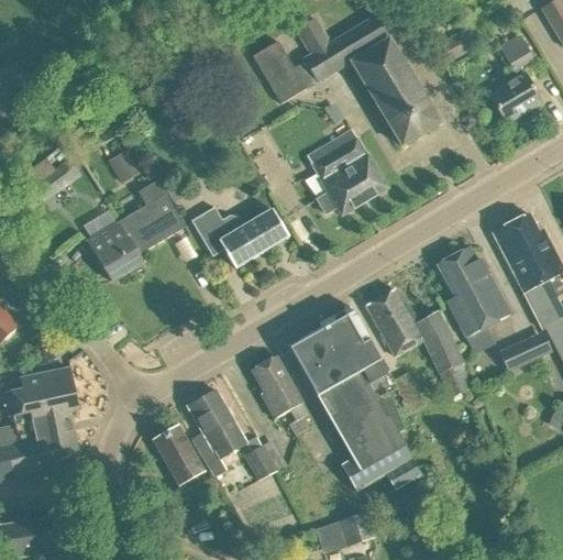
[(553,0),(540,8),(562,46),(562,45),(562,0),(553,0)]
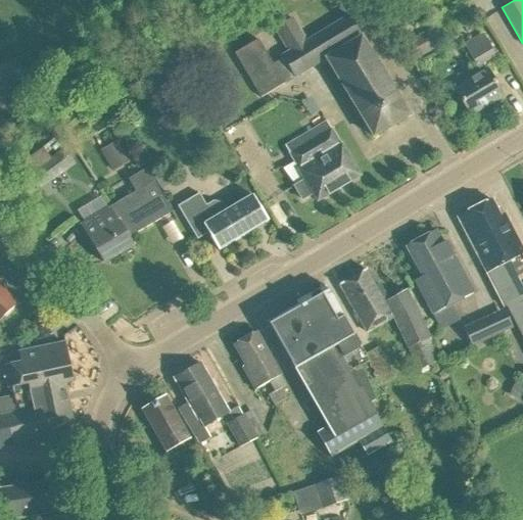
[(284,83),(295,76),(326,57),(373,135),(409,113),(362,36),(349,13),(306,40),(292,17),(276,28),(289,50),(283,54),(283,55),(273,62),(257,38),(234,52),(260,95),(284,82),(284,83)]
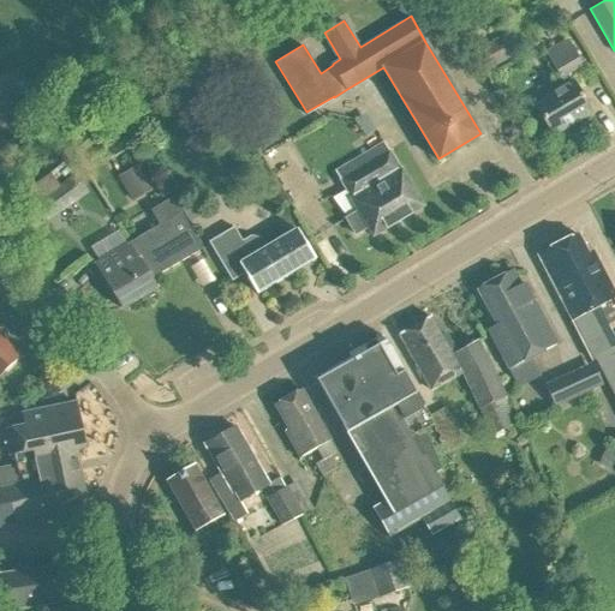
[(551,133),(590,111),(567,72),(581,64),(567,39),(547,51),(565,83),(533,102),(551,133)]
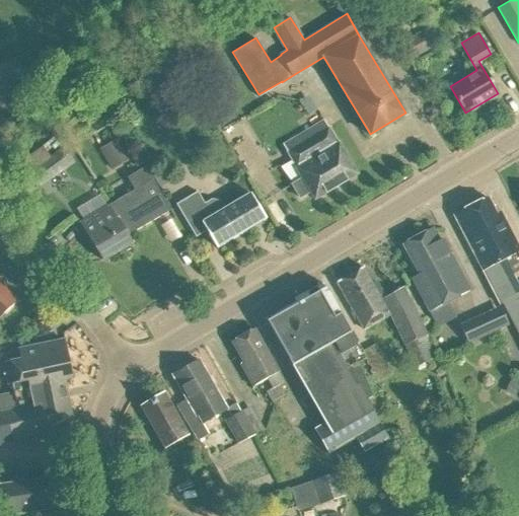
[(411,63),(433,50),(423,33),(400,47),(411,63)]
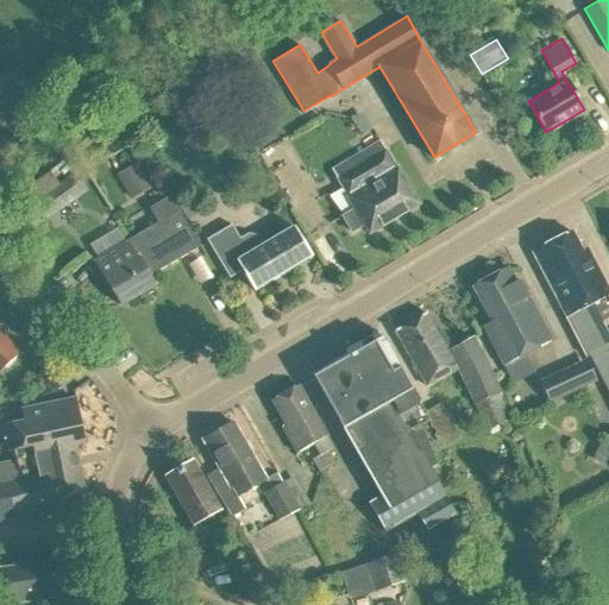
[(189,61),(175,70),(195,102),(209,92),(189,61)]
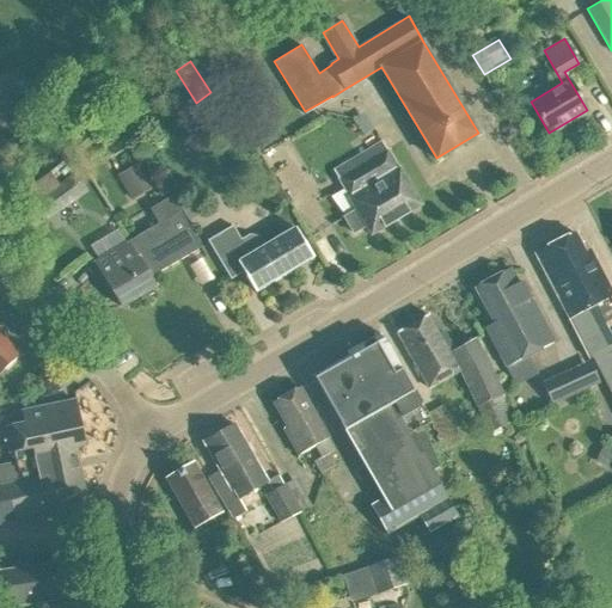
[(29,88),(18,92),(24,106),(34,103),(29,88)]
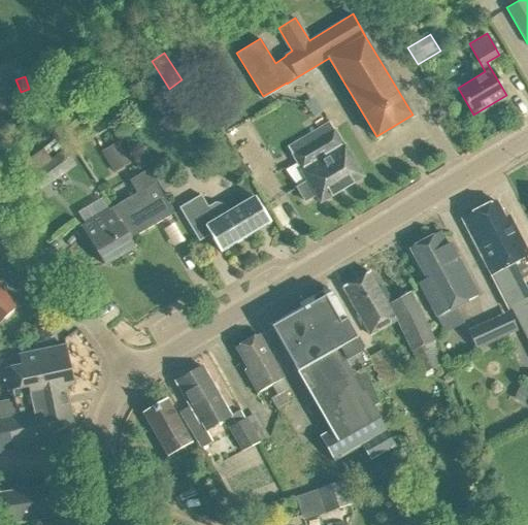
[(0,116),(17,110),(6,77),(0,78),(0,116)]
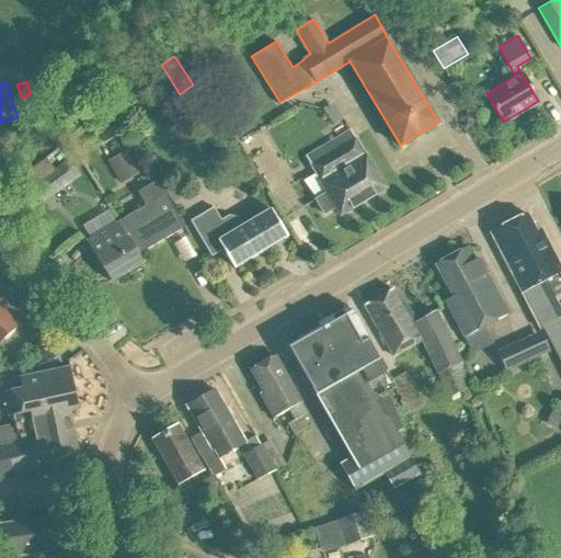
[(306,156),(321,181),(320,181),(327,192),(316,198),(324,213),(335,206),(341,215),(387,188),(366,154),(365,154),(351,129),(306,156)]
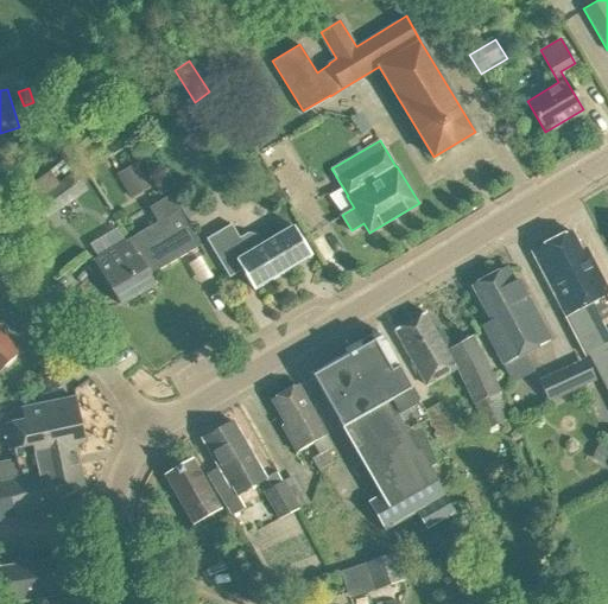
[(118,172),(131,197),(154,184),(143,160),(118,172)]
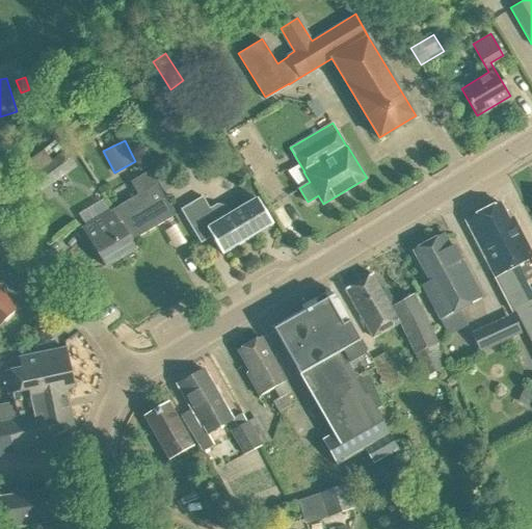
[(33,170),(46,187),(67,173),(54,156),(33,170)]
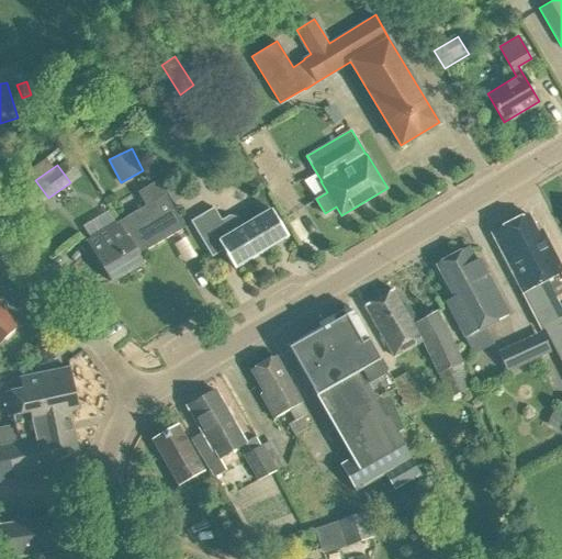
[(146,205),(116,222),(87,239),(111,281),(144,263),(138,254),(183,227),(188,235),(189,235),(157,180),(138,191),(146,205)]
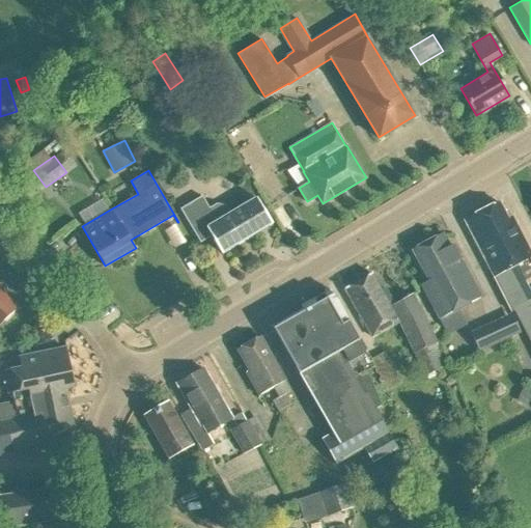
[(200,242),(211,235),(221,253),(273,223),(257,196),(230,213),(226,205),(217,202),(208,206),(202,195),(179,209),(200,242)]
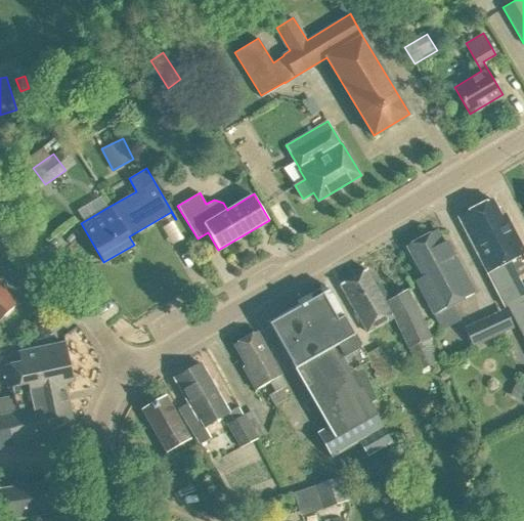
[(487,272),(498,294),(505,306),(507,305),(523,338),(523,288),(518,275),(523,271),(523,258),(522,254),(523,252),(523,249),(505,212),(500,215),(492,199),(459,216),(486,271),(486,272),(487,272)]
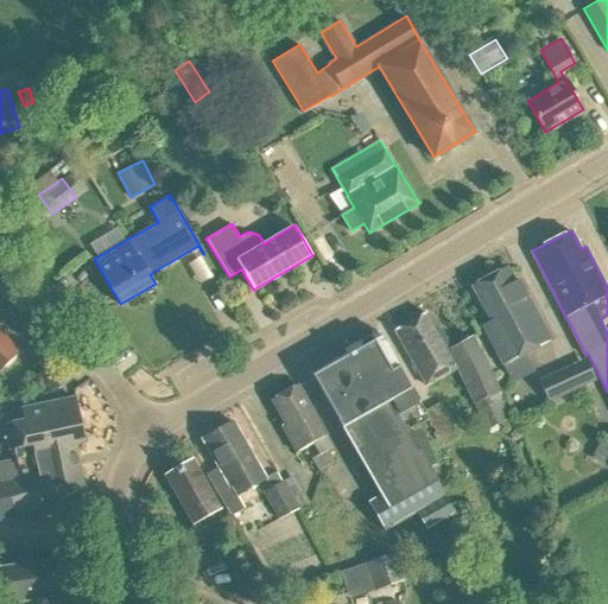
[(481,324),(502,363),(524,353),(550,338),(519,279),(514,281),(507,266),(473,285),(491,319),(481,324)]
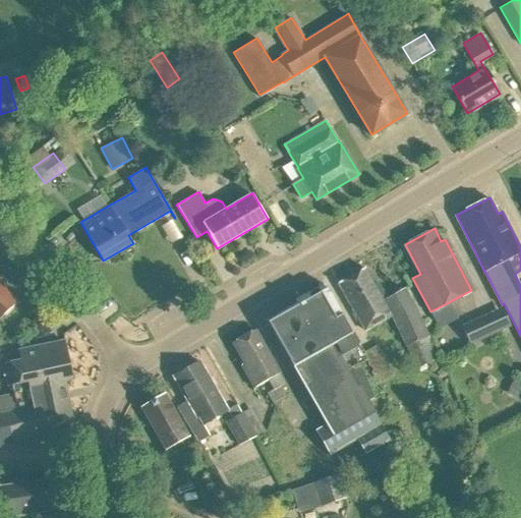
[(416,366),(436,358),(426,335),(427,335),(415,306),(404,287),(387,297),(378,281),(374,283),(364,267),(338,282),(365,330),(392,314),(395,319),(416,366)]
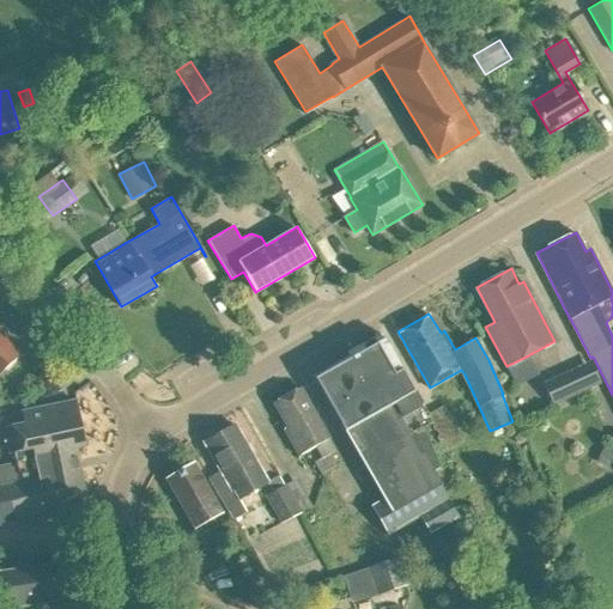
[(0,372),(20,353),(0,332),(0,372)]
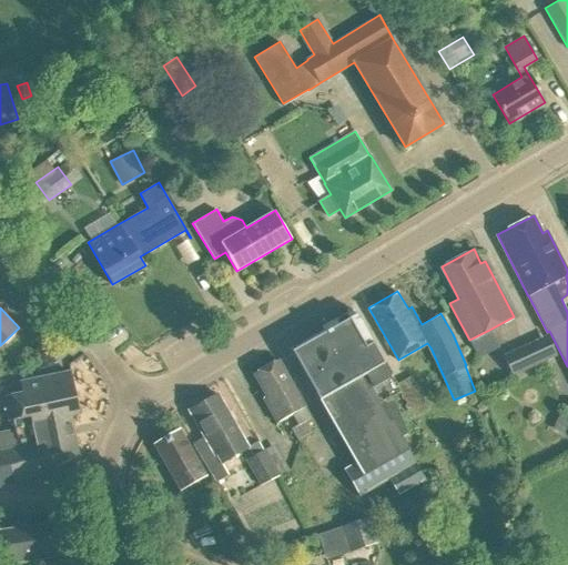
[(327,324),(330,330),(293,351),(356,462),(344,468),(359,496),(389,478),(398,494),(425,480),(405,444),(411,441),(392,396),(401,392),(354,309),(327,324)]
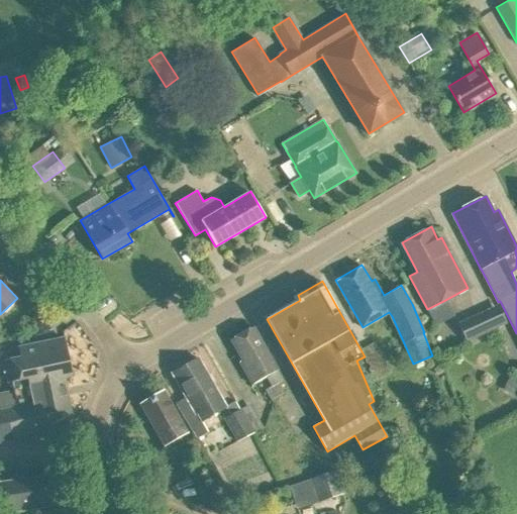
[(498,304),(457,323),(467,340),(506,322),(498,304)]
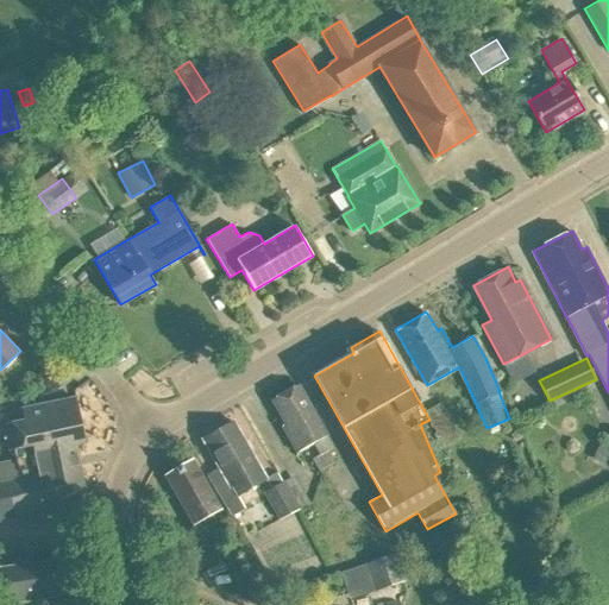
[(313,442),(320,455),(313,459),(319,471),(336,461),(328,449),(333,447),(297,385),(272,399),(287,424),(283,427),(297,451),(313,442)]
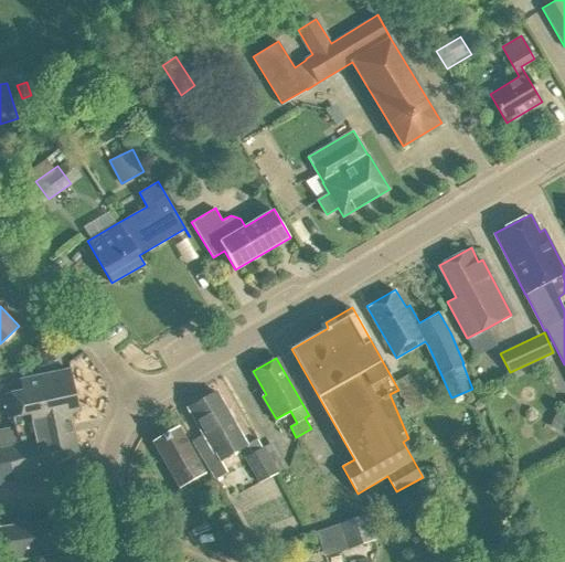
[(0,481),(12,479),(14,490),(42,485),(40,474),(82,464),(72,422),(74,422),(72,412),(80,410),(70,368),(20,379),(22,391),(4,395),(9,419),(13,417),(16,427),(0,431),(0,481)]
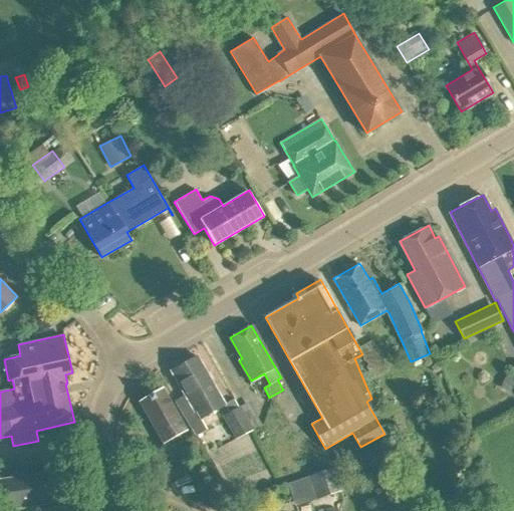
[(373,339),(360,345),(365,357),(362,359),(371,379),(388,371),(373,339)]
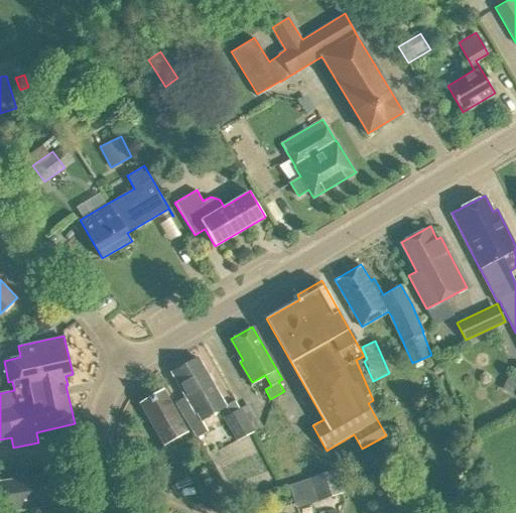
[(208,430),(204,423),(202,420),(226,405),(198,357),(171,372),(185,397),(177,402),(197,436),(208,430)]
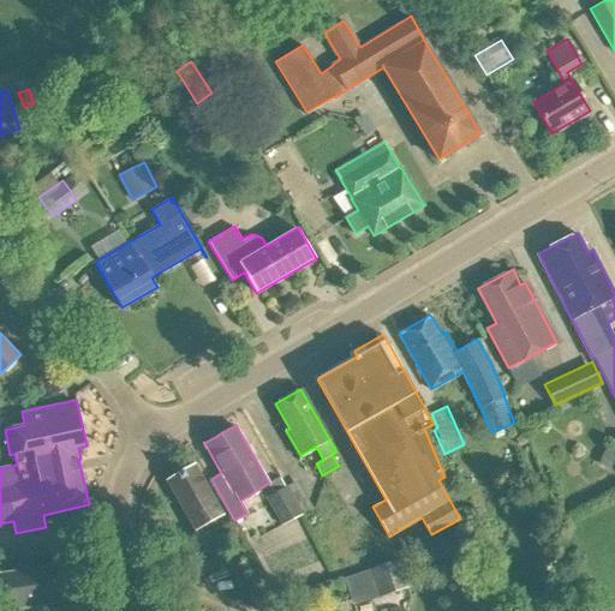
[(614,454),(604,449),(598,462),(609,467),(614,455),(614,454)]
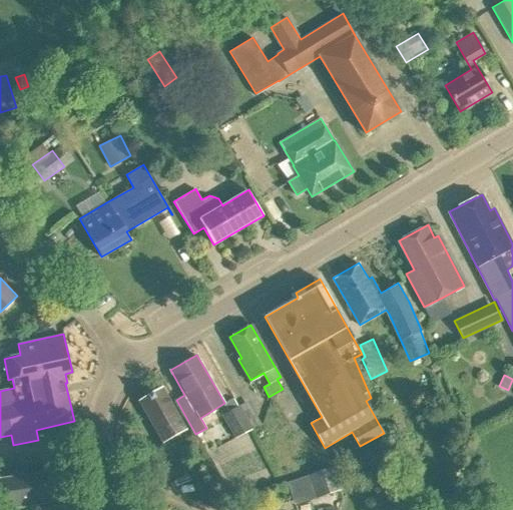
[(186,430),(162,386),(139,400),(163,443),(186,430)]
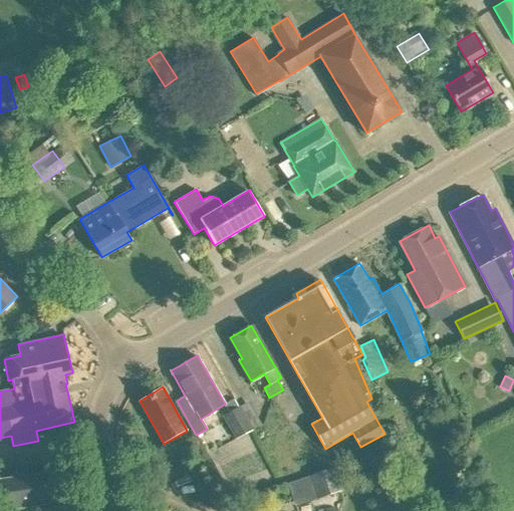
[(223,415),(236,439),(253,429),(240,406),(223,415)]
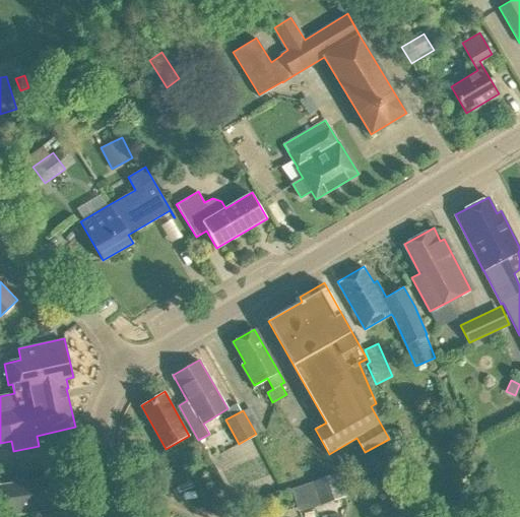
[(296,513),(322,505),(349,495),(341,472),(288,491),(296,513)]
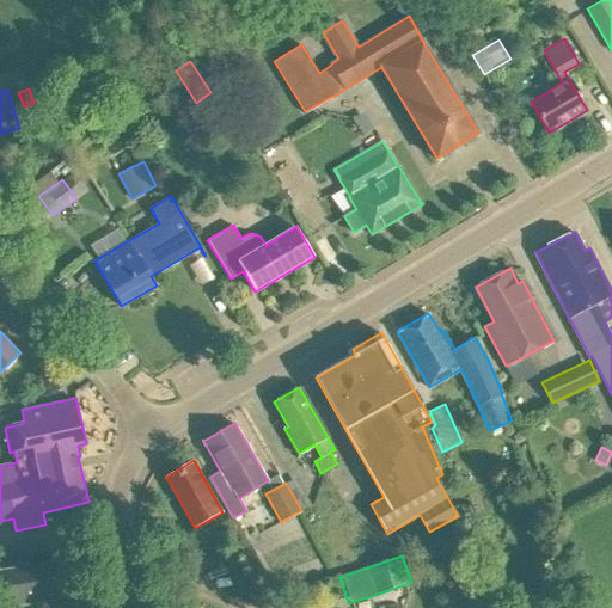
[(59,597),(54,563),(0,570),(0,577),(4,606),(59,597)]
